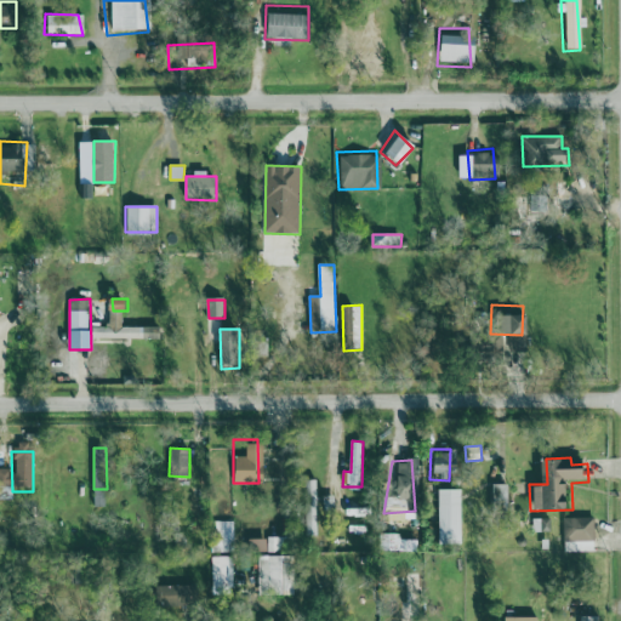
[(494,502),(510,502),(510,484),(494,484),(494,502)]
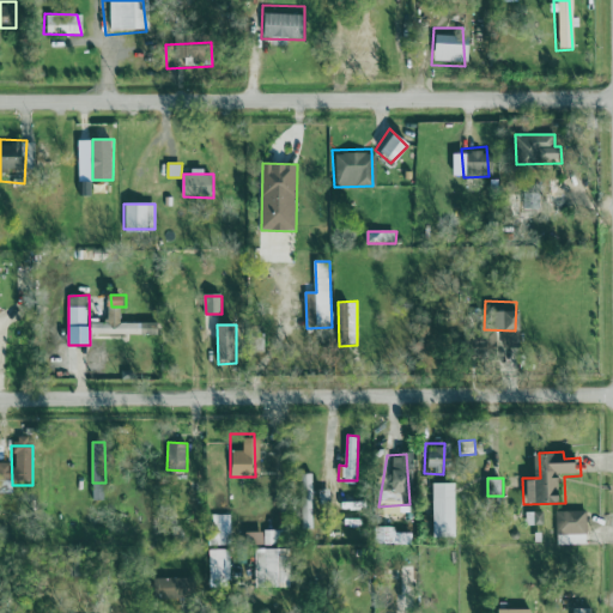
[(429,483),(451,483),(454,533),(430,533),(429,483)]
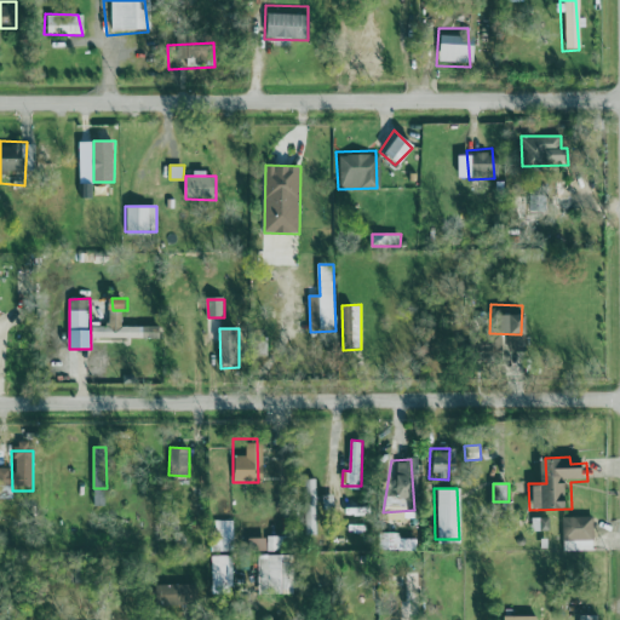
[(561,515),(593,514),(595,547),(562,549),(561,515)]
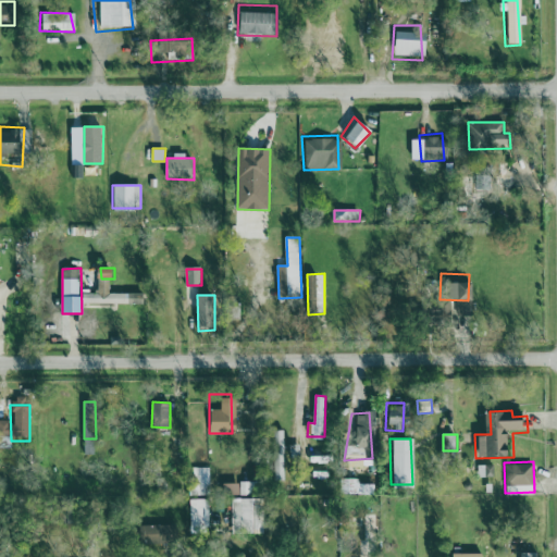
[(210,468),(192,468),(190,495),(209,496),(210,468)]
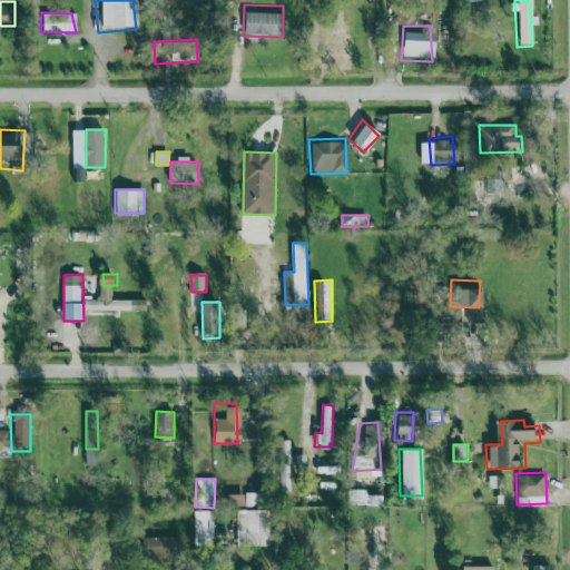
[(344,491),(363,488),(366,504),(346,508),(344,491)]
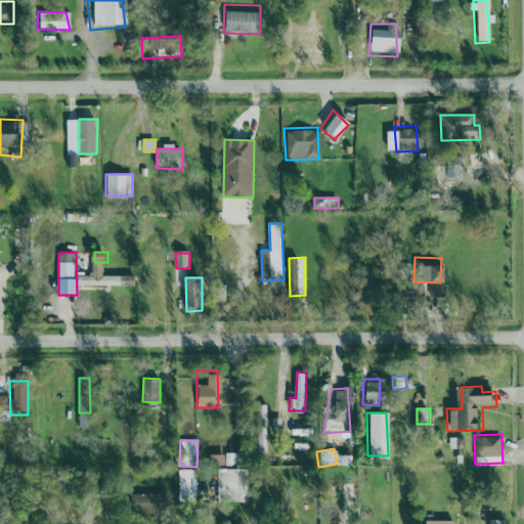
[(217,452),(242,452),(242,489),(217,489),(217,452)]
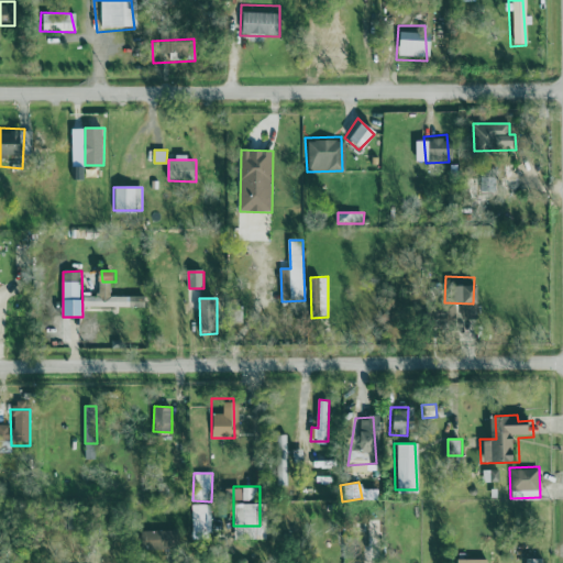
[(192,539),(212,539),(212,504),(192,505),(192,539)]
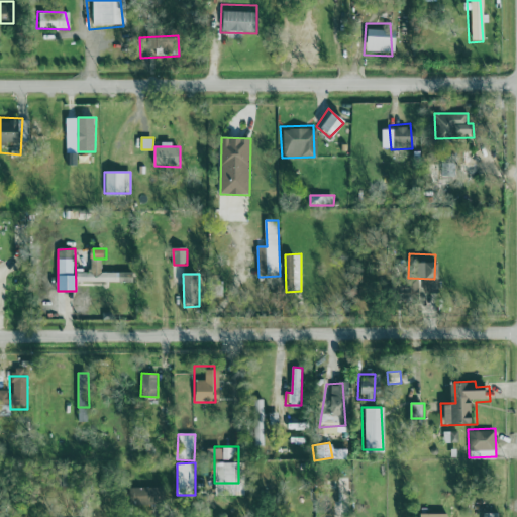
[(162,489),(130,488),(130,504),(162,505),(162,489)]
